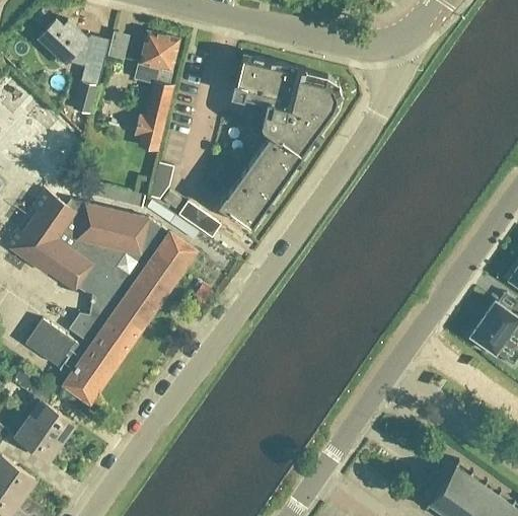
[(105,68),(112,44),(98,40),(97,44),(89,42),(68,23),(69,24),(66,28),(58,21),(42,40),(69,64),(82,50),(85,53),(95,55),(93,65),(105,68)]
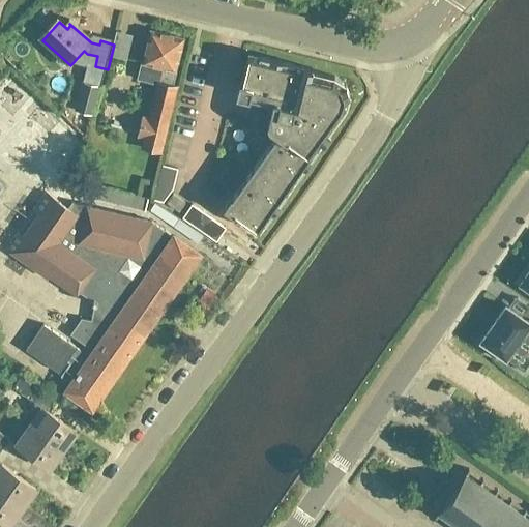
[(173,88),(184,41),(152,33),(140,81),(158,85),(149,121),(143,119),(138,140),(144,141),(142,151),(162,156),(165,146),(169,126),(178,90),(173,88)]
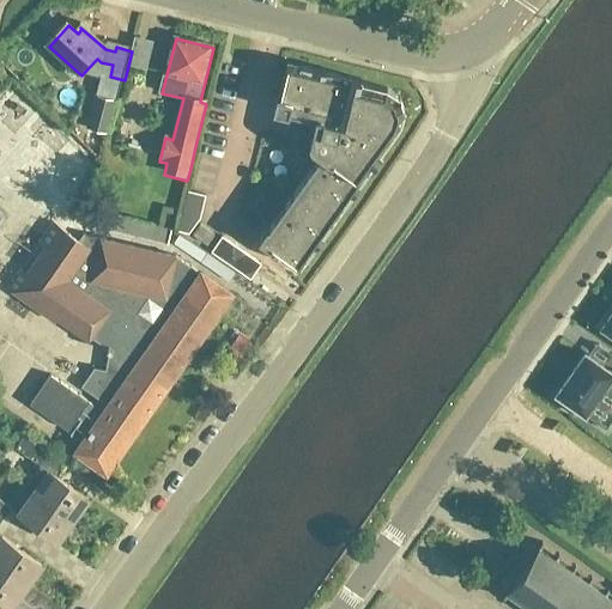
[(351,80),(349,89),(339,86),(341,79),(327,75),(315,72),(315,73),(301,69),(300,77),(288,73),(280,101),(278,99),(274,115),(290,119),(290,116),(308,121),(308,125),(302,150),(302,152),(302,154),(304,157),(309,160),(308,160),(317,166),(270,233),(268,232),(259,245),(271,254),(273,251),(295,267),(303,257),(309,262),(317,250),(325,241),(325,239),(333,229),(326,224),(339,206),(345,211),(353,199),(355,199),(359,190),(361,189),(361,188),(369,177),(363,172),(369,164),(375,169),(382,159),(380,158),(400,129),(405,114),(406,114),(401,101),(400,102),(387,92),(362,86),(362,84),(351,80)]
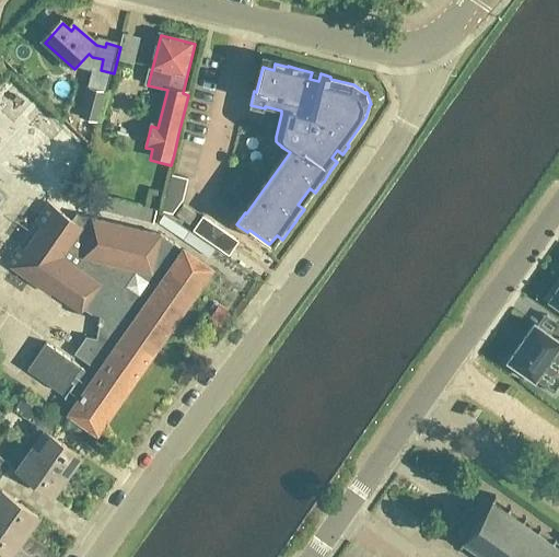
[(159,213),(90,197),(86,210),(155,227),(159,213)]
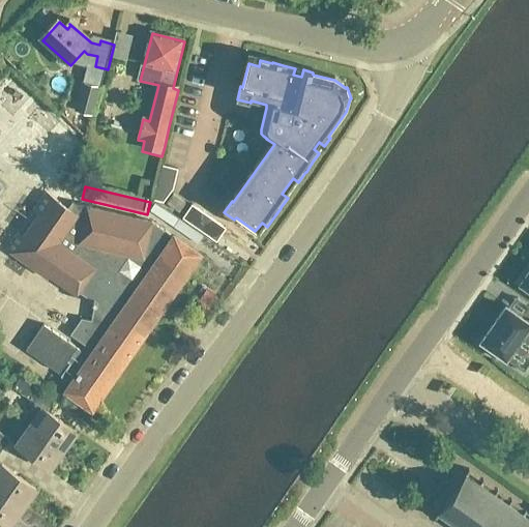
[(93,413),(202,258),(176,239),(175,240),(154,226),(78,207),(74,214),(48,196),(36,212),(42,217),(26,241),(20,236),(8,253),(50,282),(52,279),(79,298),(81,295),(94,304),(93,305),(96,308),(93,326),(86,324),(75,340),(87,349),(80,359),(79,358),(76,361),(72,359),(78,351),(45,328),(27,353),(60,376),(69,363),(72,367),(63,380),(72,386),(66,394),(93,413)]
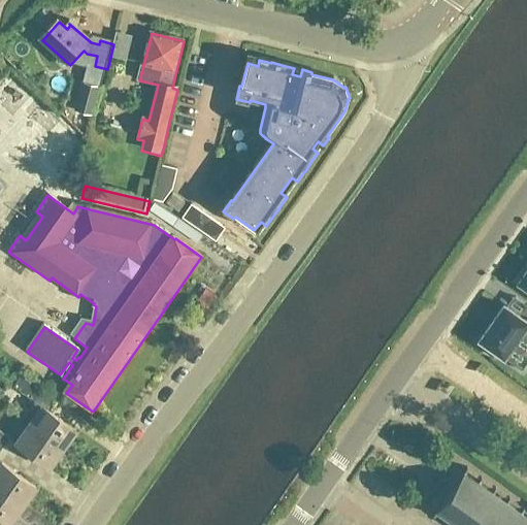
[(179,215),(186,205),(173,197),(167,206),(179,215)]
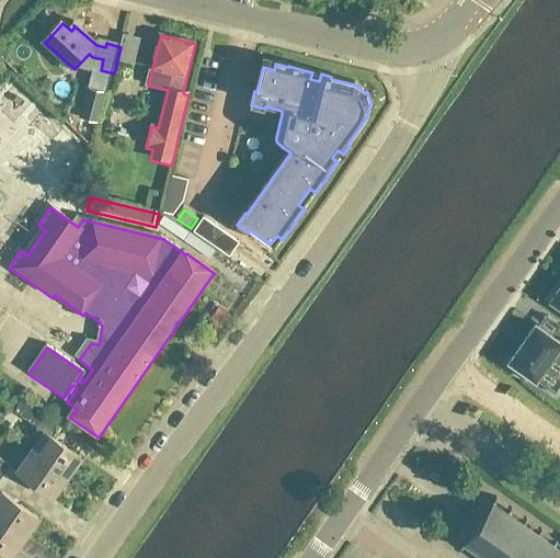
[(194,236),(230,261),(240,246),(204,220),(194,236)]
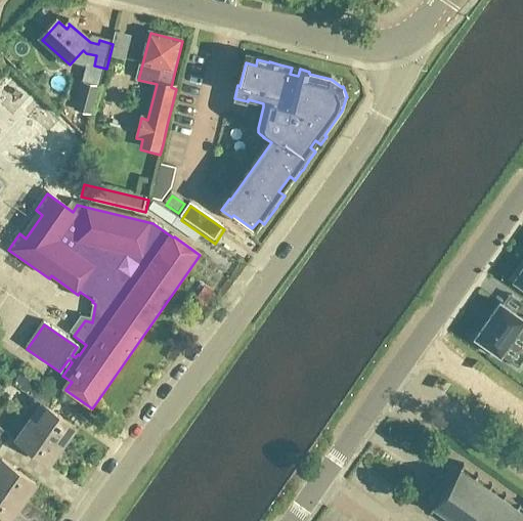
[(476,348),(490,357),(493,353),(500,359),(519,333),(522,335),(522,314),(520,319),(500,306),(491,319),(490,319),(485,328),(476,342),(479,344),(476,348)]
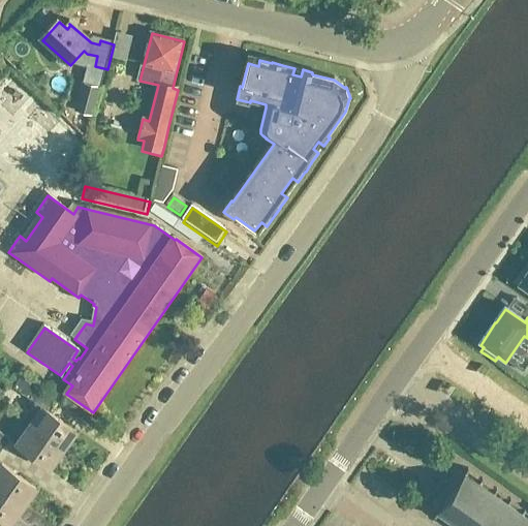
[(36,406),(43,395),(23,379),(14,391),(36,406)]
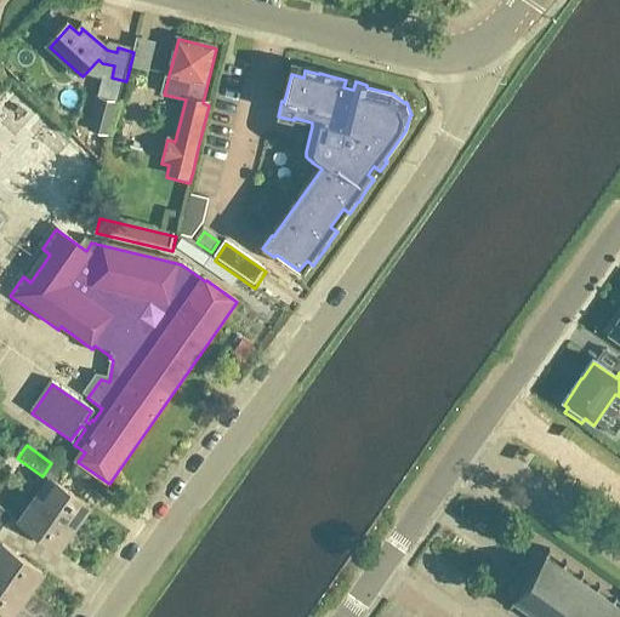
[(35,503),(77,531),(91,509),(51,481),(35,503)]
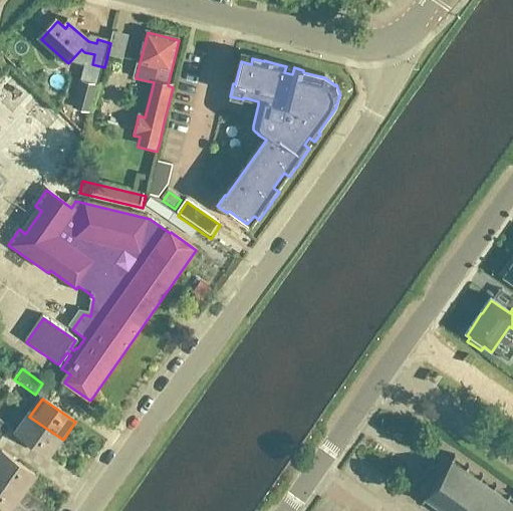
[(50,458),(63,440),(29,417),(16,435),(50,458)]
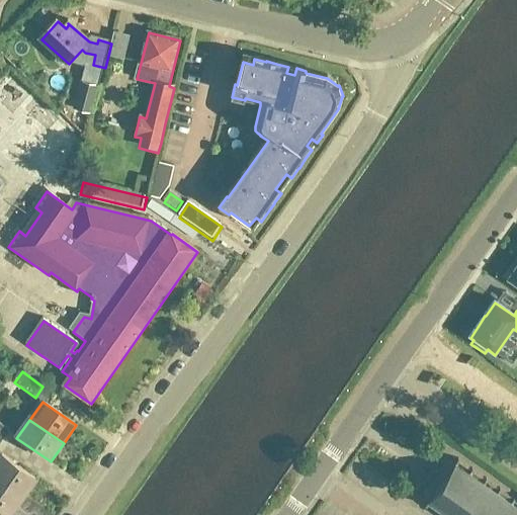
[(0,440),(3,442),(10,432),(0,425),(0,440)]
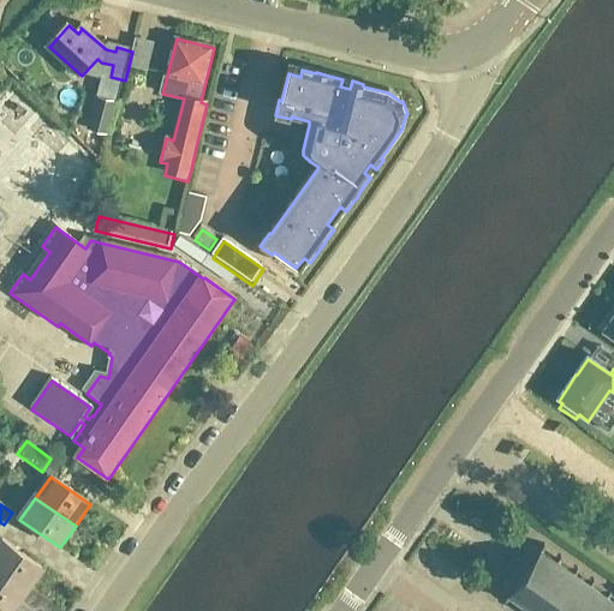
[(0,546),(0,571),(29,592),(43,571),(4,543),(0,546)]
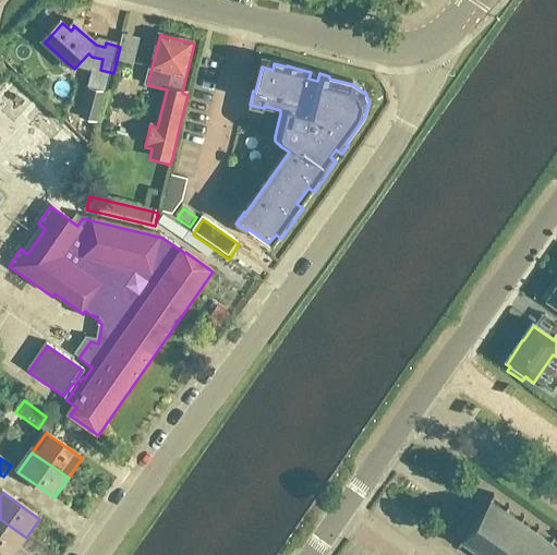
[(470,532),(459,547),(469,554),(556,554),(556,540),(495,497),(484,513),(476,507),(462,527),(470,532)]
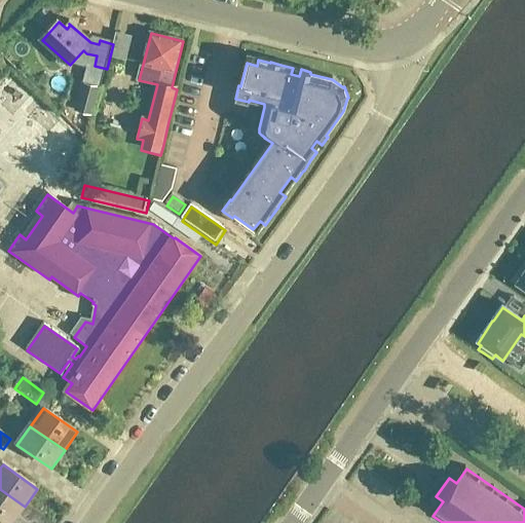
[(0,518),(6,522),(13,522),(25,507),(0,489),(0,518)]
